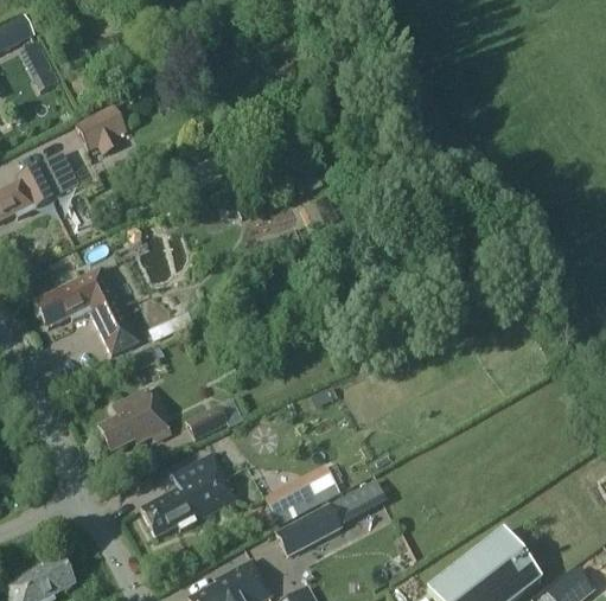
[(24,14),(0,26),(0,51),(34,34),(24,14)]
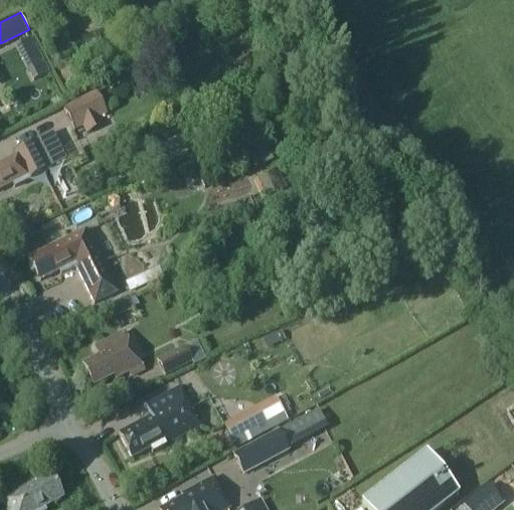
[(31,34),(18,40),(36,74),(49,67),(31,34)]
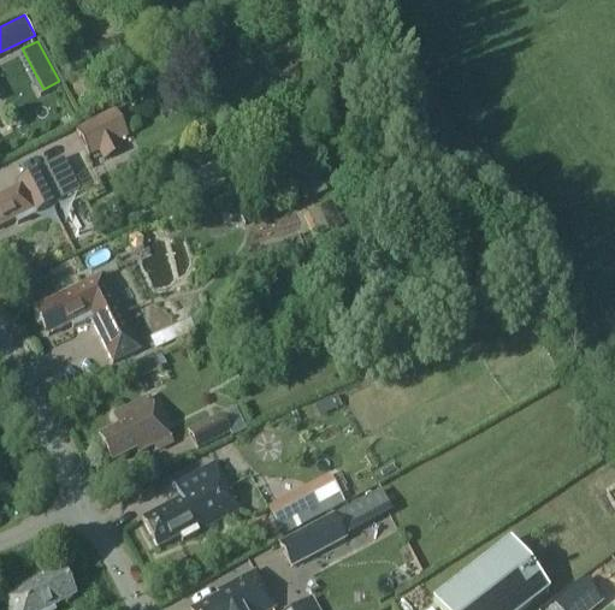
[(99,147),(104,157),(125,146),(120,136),(130,131),(116,104),(76,124),(90,152),(99,147)]
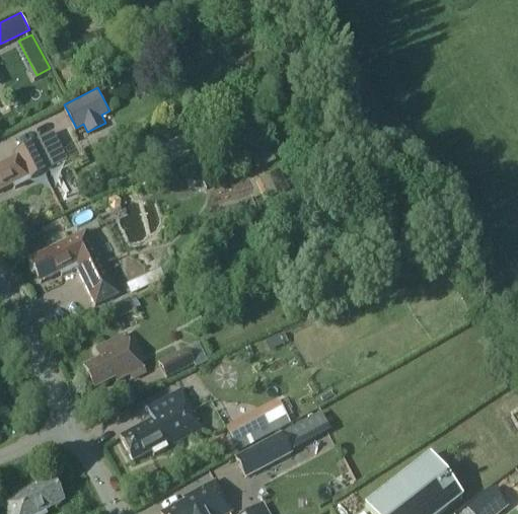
[(66,157),(52,130),(15,149),(17,153),(0,161),(0,188),(12,181),(14,185),(66,157)]
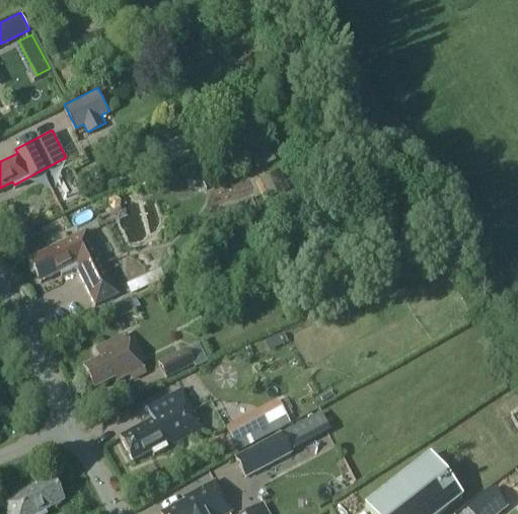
[(247,143),(257,165),(276,157),(266,135),(247,143)]
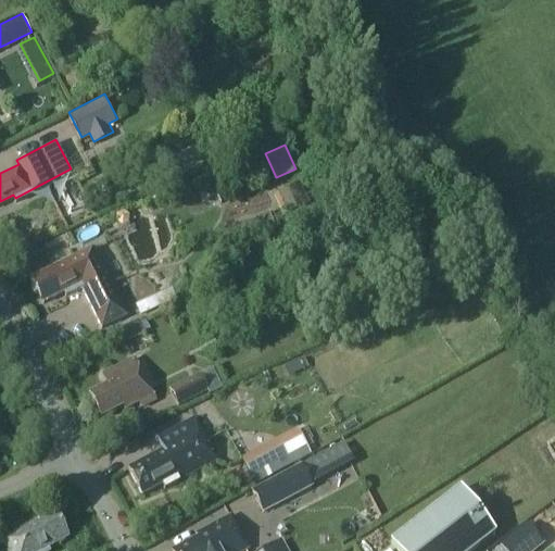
[(202,198),(218,190),(209,171),(192,178),(202,198)]
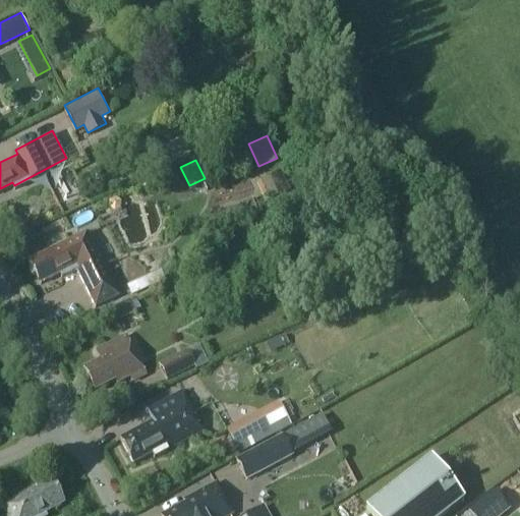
[(282,168),(256,179),(266,198),(290,186),(282,168)]
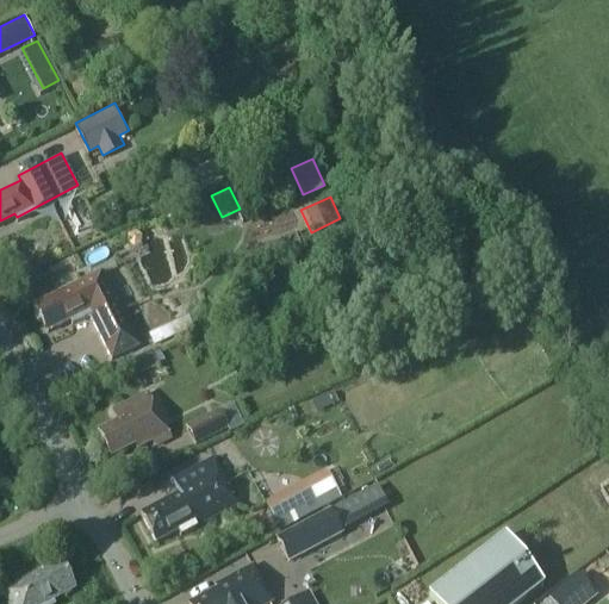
[(138,340),(100,268),(33,302),(47,328),(70,316),(72,319),(86,312),(91,312),(112,353),(138,340)]
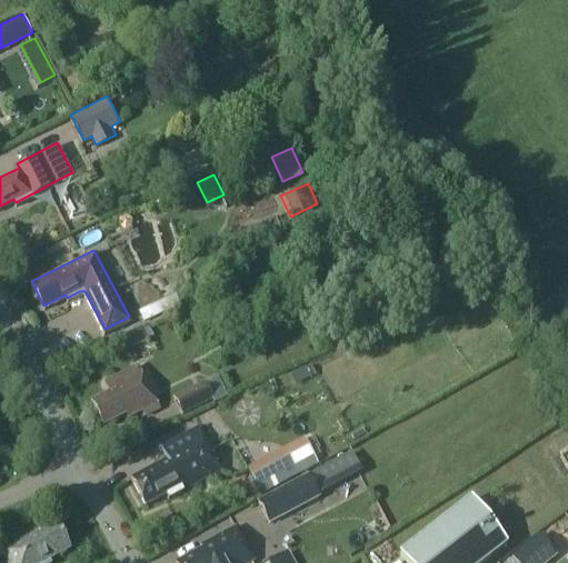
[(125,331),(131,345),(149,337),(142,322),(125,331)]
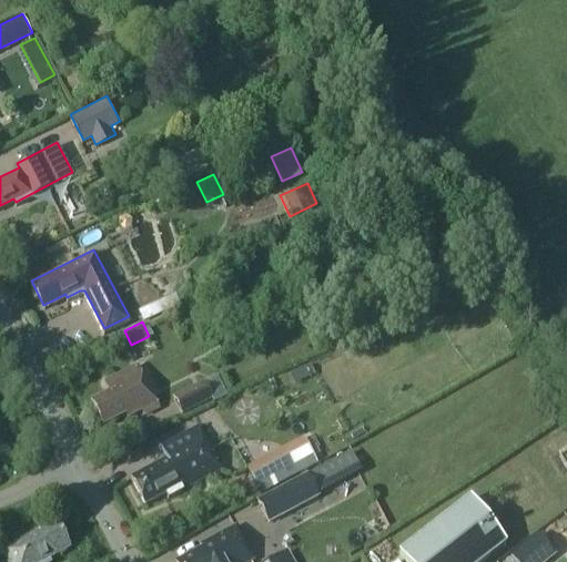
[(142,407),(144,411),(159,404),(138,361),(104,378),(110,389),(91,398),(102,421),(125,410),(128,414),(142,407)]
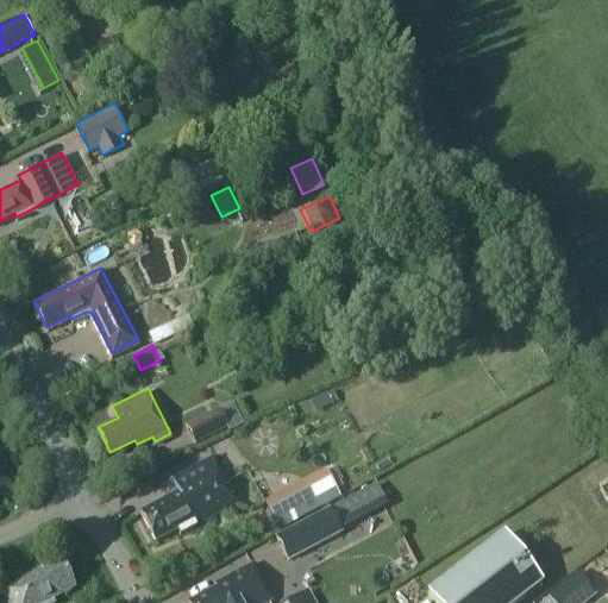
[(244,421),(232,399),(186,422),(195,441),(227,425),(230,428),(244,421)]
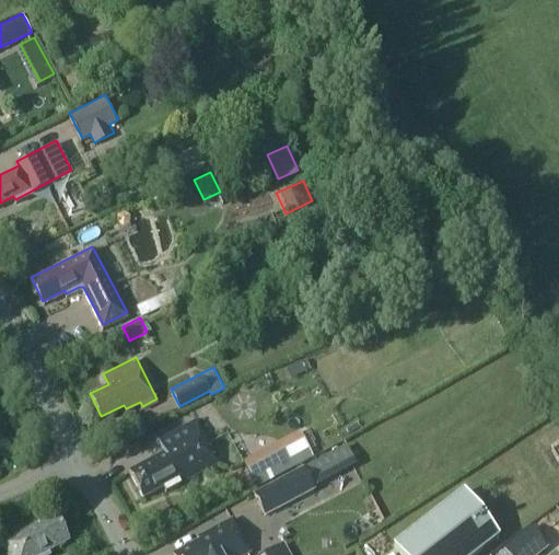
[(163,485),(165,488),(183,480),(182,478),(218,460),(196,417),(158,437),(164,450),(129,469),(143,496),(163,485)]
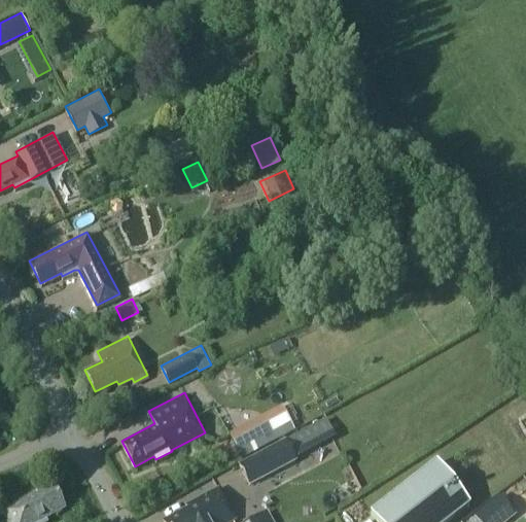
[(229,430),(242,455),(277,437),(264,412),(229,430)]
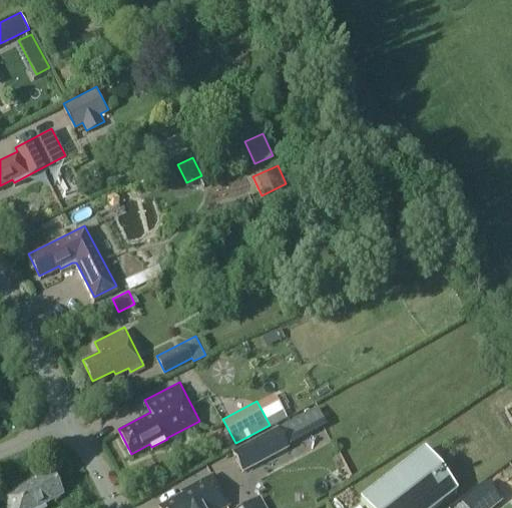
[(289,445),(278,426),(231,450),(242,469),(289,445)]
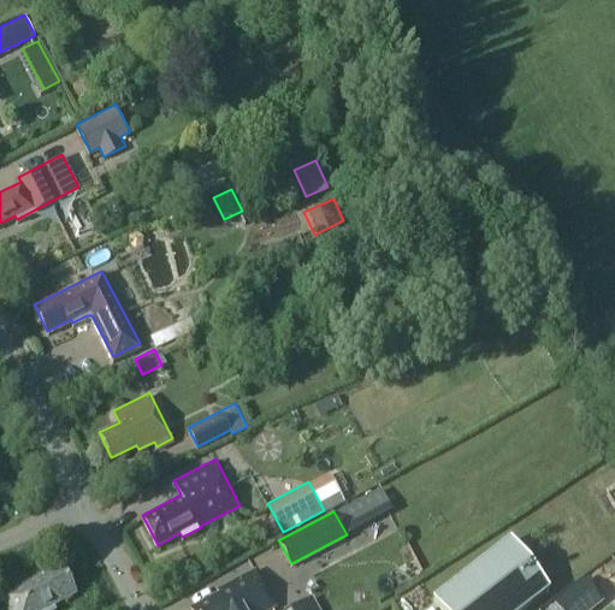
[(520,609),(550,587),(509,536),(432,596),(442,609),(520,609)]
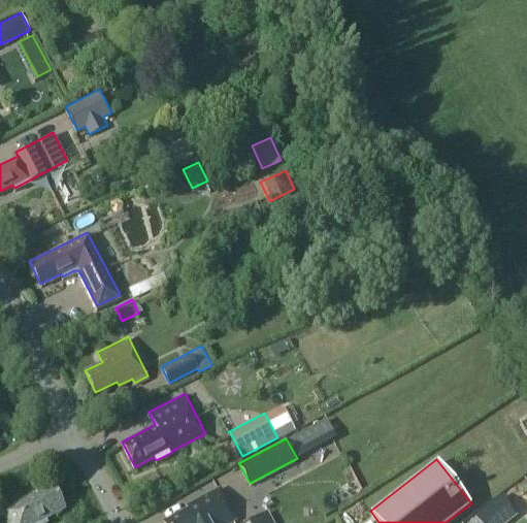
[(64,508),(52,485),(36,493),(34,491),(1,509),(8,522),(42,522),(46,521),(44,518),(64,508)]
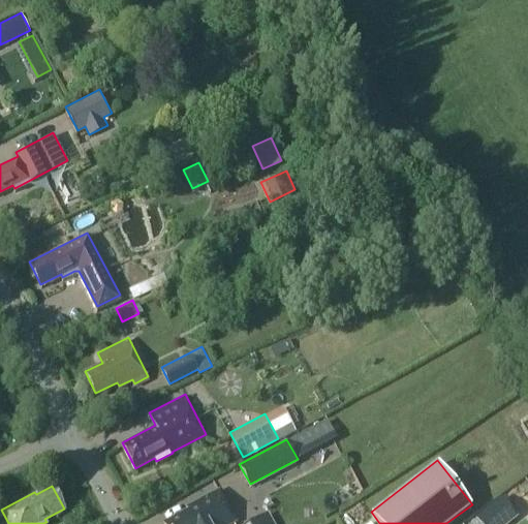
[(224,523),(236,518),(219,487),(187,504),(188,507),(162,521),(163,523),(224,523)]
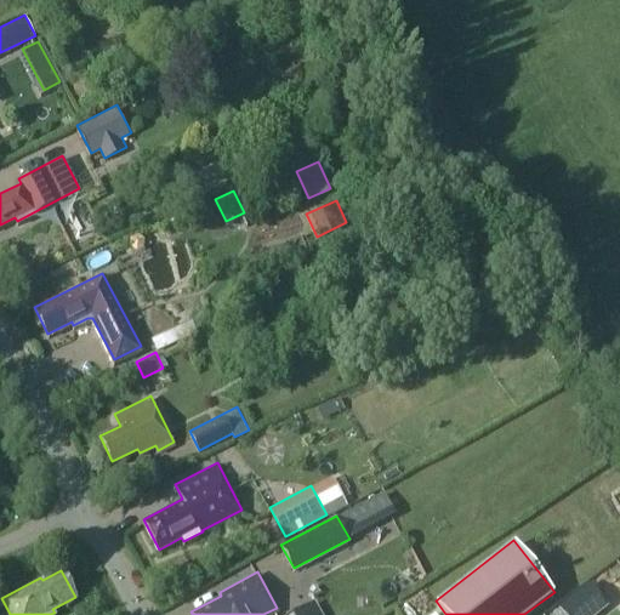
[(590,580),(558,604),(567,614),(591,614),(608,602),(590,580)]
